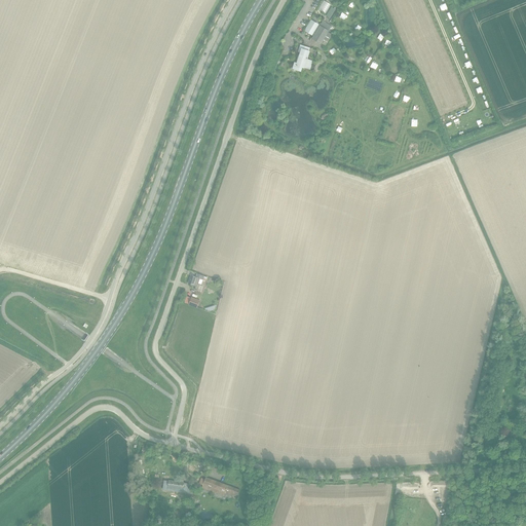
[(304,31),(312,36),(320,26),(311,21),(304,31)]
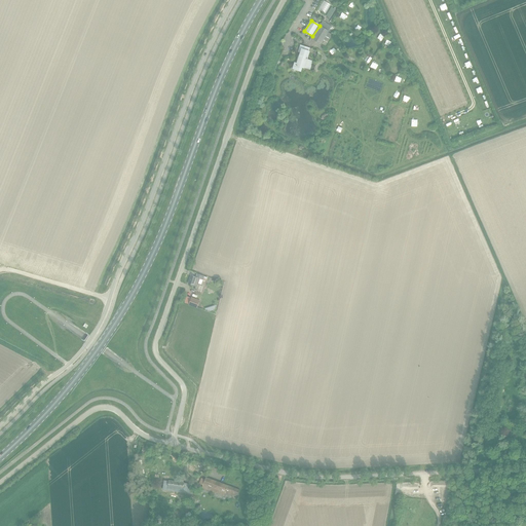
[(332,26),(323,21),(311,38),(321,44),(332,26)]
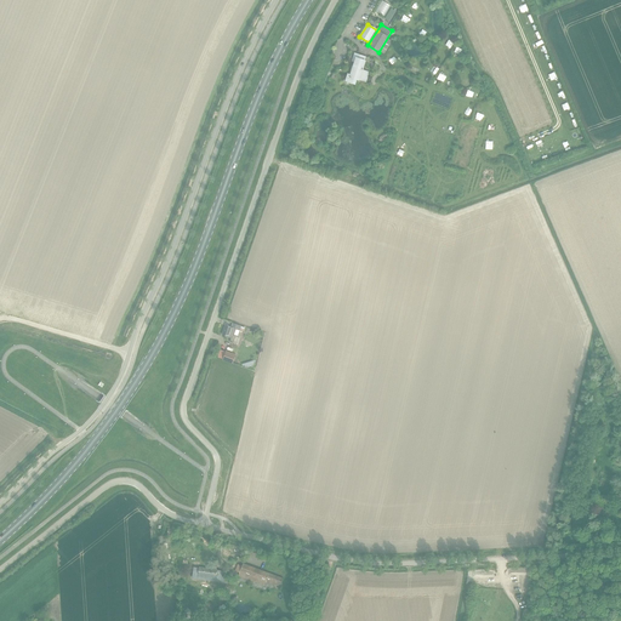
[(365,61),(364,61),(365,57),(354,53),(352,61),(354,62),(351,75),(347,74),(346,81),(354,84),(357,80),(359,80),(365,83),(369,72),(362,69),(365,61)]
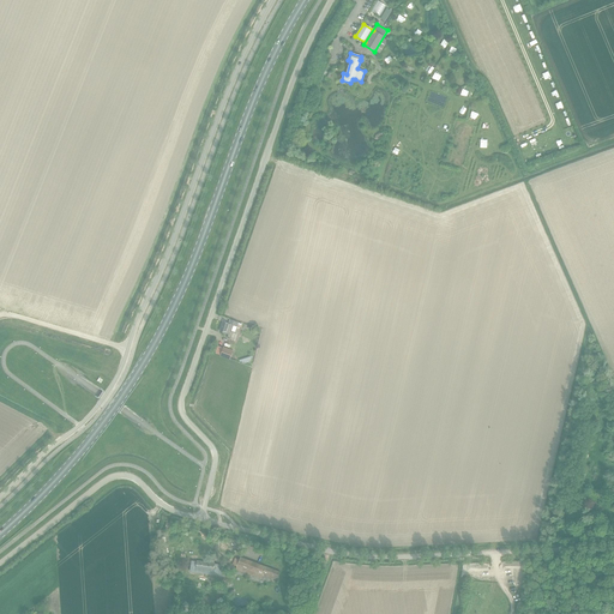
[(235,325),(236,321),(230,319),(229,323),(223,320),(220,330),(229,333),(227,337),(235,339),(238,333),(234,332),(236,325),(235,325)]
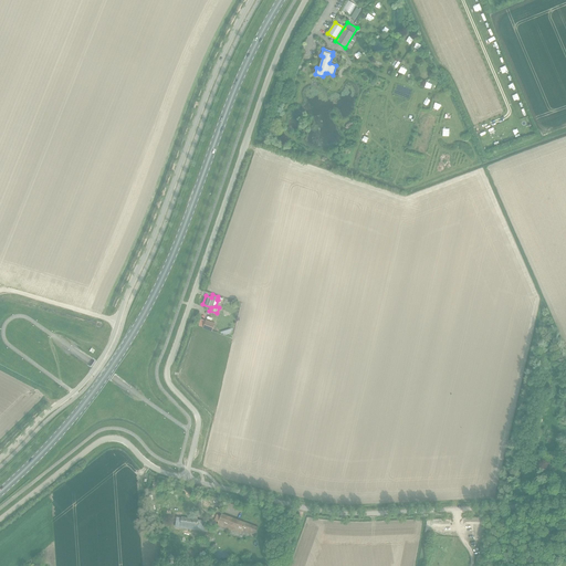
[(200,318),(198,325),(203,327),(211,331),(215,323),(206,320),(206,321),(200,318)]
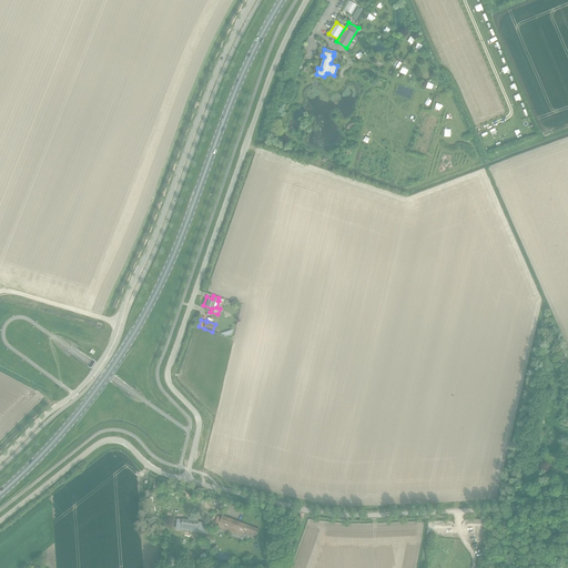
[(236,534),(241,523),(223,516),(219,527),(236,534)]
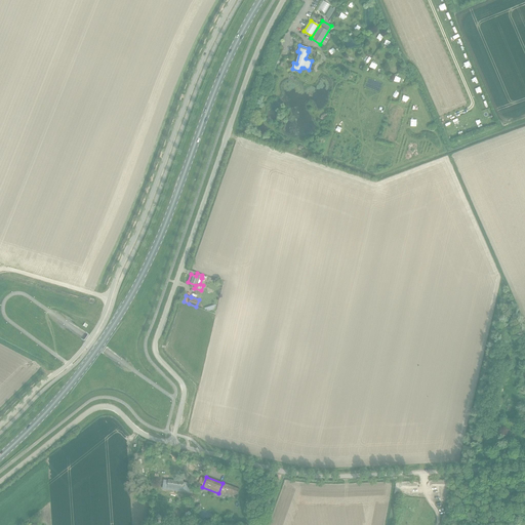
[(163,481),(163,482),(163,483),(164,484),(165,484),(167,485),(172,486),(175,486),(174,489),(183,490),(184,484),(187,484),(186,491),(189,492),(189,488),(191,488),(192,483),(168,480),(165,480),(164,480),(163,481)]
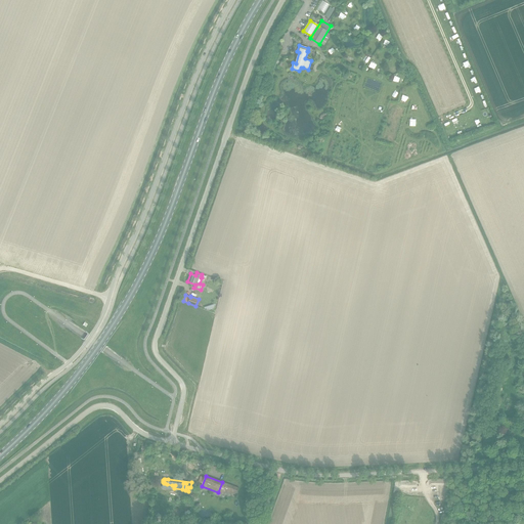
[(239,488),(222,482),(218,492),(223,494),(224,491),(236,496),(239,488)]
